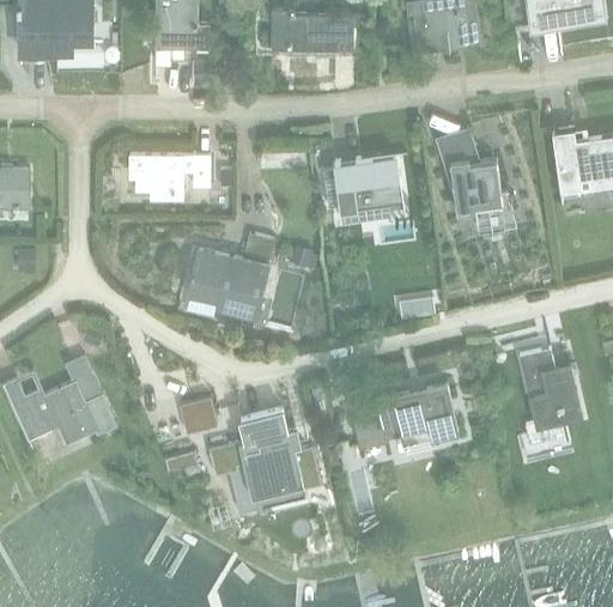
[(19,0),(19,56),(72,56),(72,40),(91,40),(91,0),(19,0)]
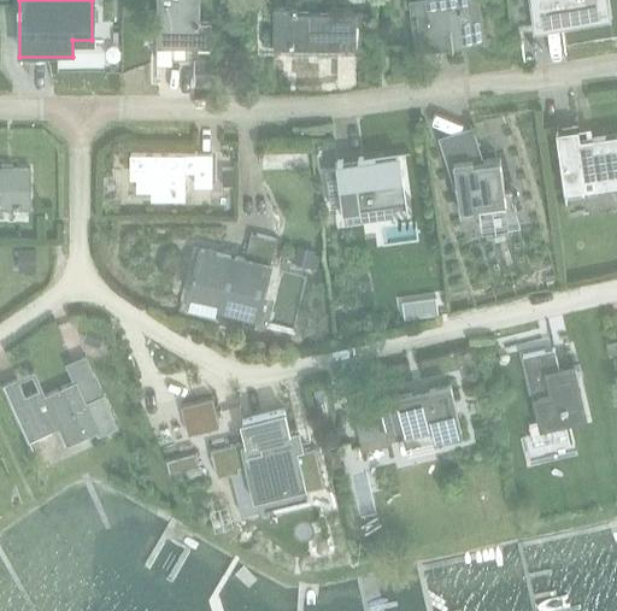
[(156,0),(156,53),(211,53),(211,28),(199,28),(198,0),(156,0)]
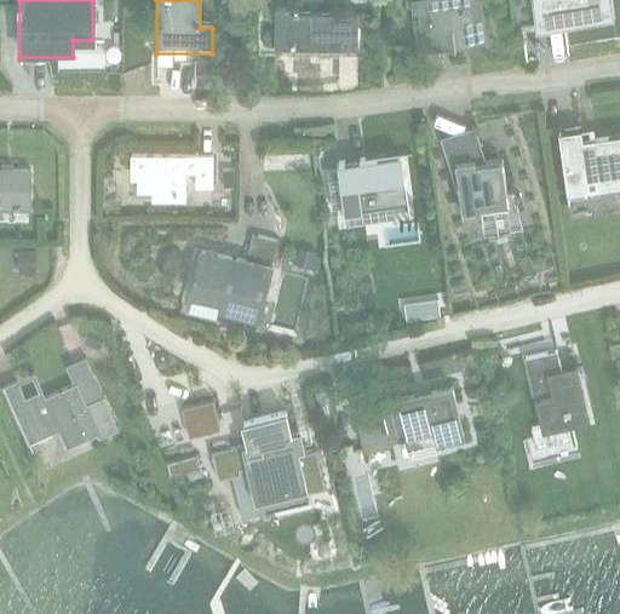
[(442,6),(414,10),(418,38),(452,34),(453,47),(484,42),(477,0),(446,0),(441,1),(442,6)]
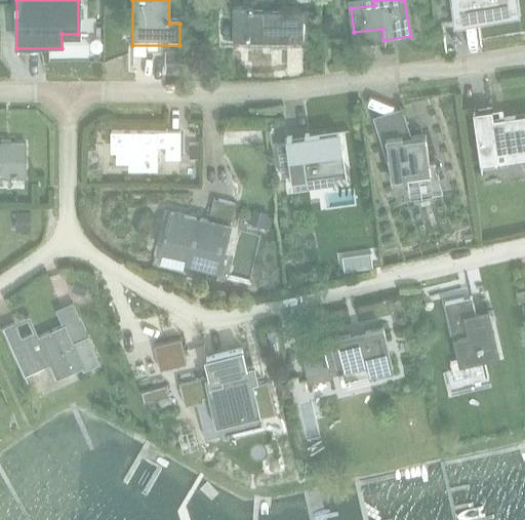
[(454,0),(458,26),(477,24),(476,13),(512,8),(510,0),(454,0)]
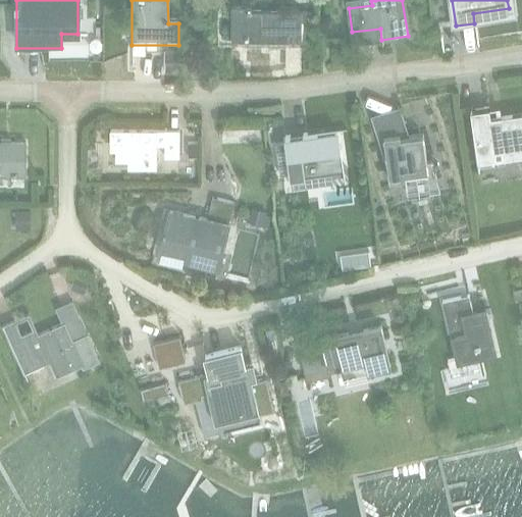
[(247,10),(230,10),(230,43),(301,44),(301,14),(251,14),(251,10),(247,10)]
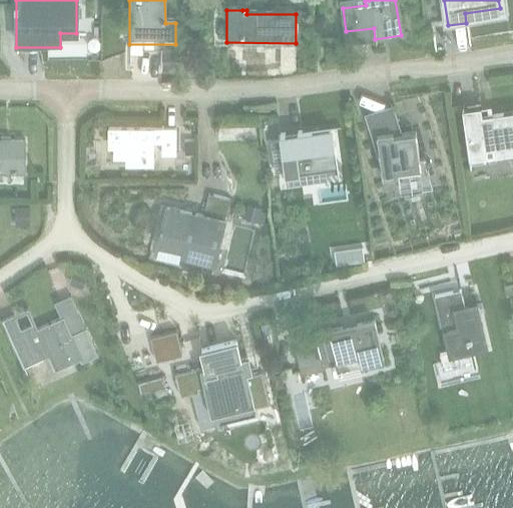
[(383,112),(400,108),(398,97),(381,101),(383,112)]
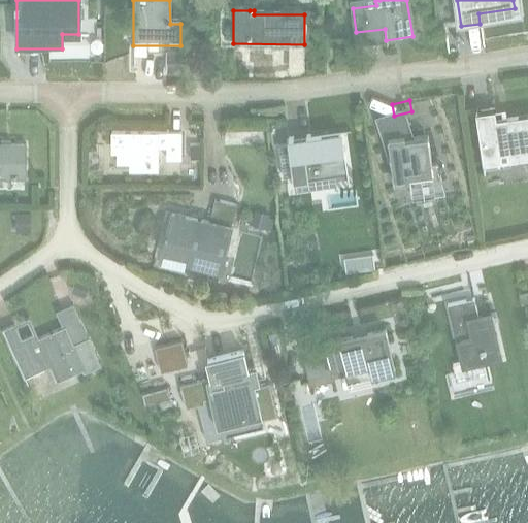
[(496,126),(494,113),(475,117),(483,167),(501,165),(500,157),(527,153),(527,118),(506,122),(506,125),(496,126)]
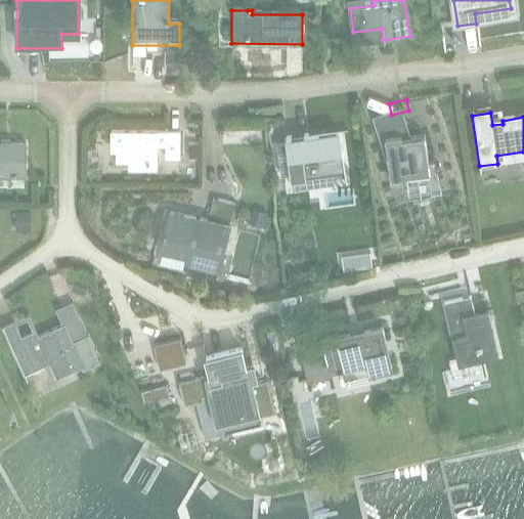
[(259,122),(237,124),(238,133),(260,131),(259,122)]
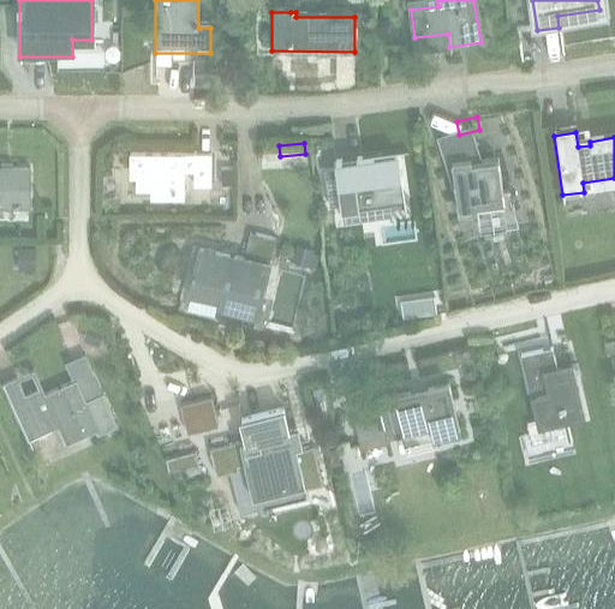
[(184,204),(184,197),(184,177),(193,177),(193,191),(210,191),(210,160),(130,159),(129,175),(136,175),(136,195),(150,195),(150,204),(184,204)]
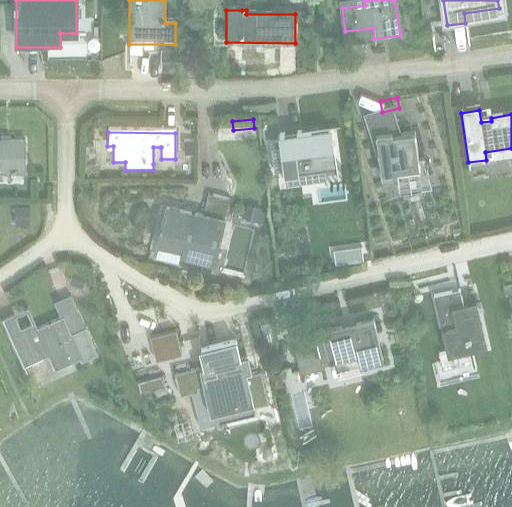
[(420,160),(417,160),(413,133),(391,136),(391,132),(375,134),(381,178),(396,176),(397,183),(426,176),(420,160)]
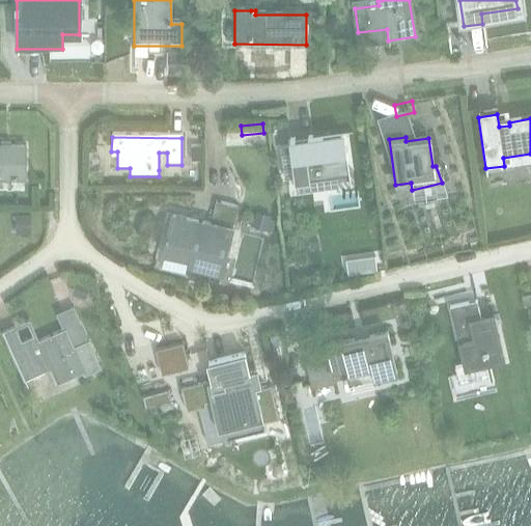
[(289,153),(280,155),(284,185),(295,184),(297,199),(310,197),(308,186),(348,180),(342,140),(352,139),(352,138),(342,139),(289,147),(289,153)]
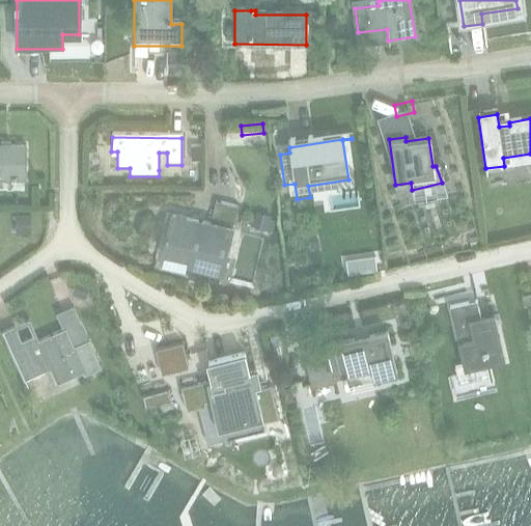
[(0,149),(0,183),(25,183),(25,149),(0,149)]
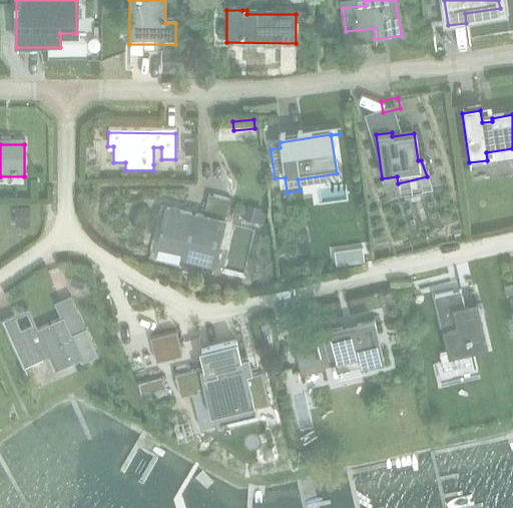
[(184,144),(183,159),(194,159),(194,144),(184,144)]
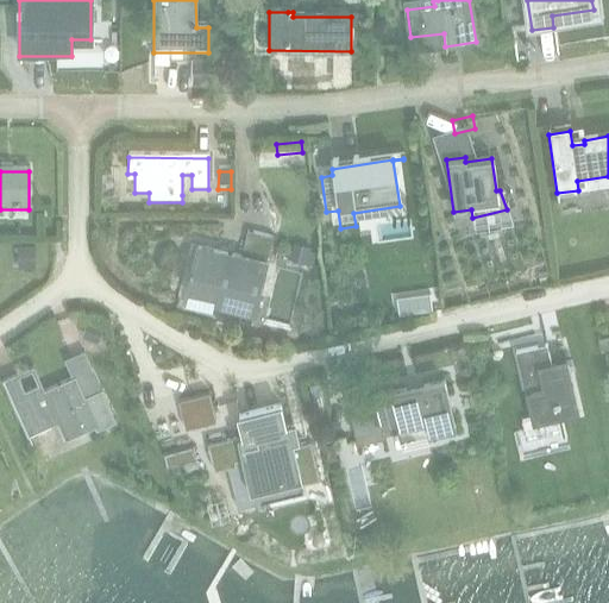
[(289,267),(313,272),(316,258),(308,257),(309,252),(293,249),(289,267)]
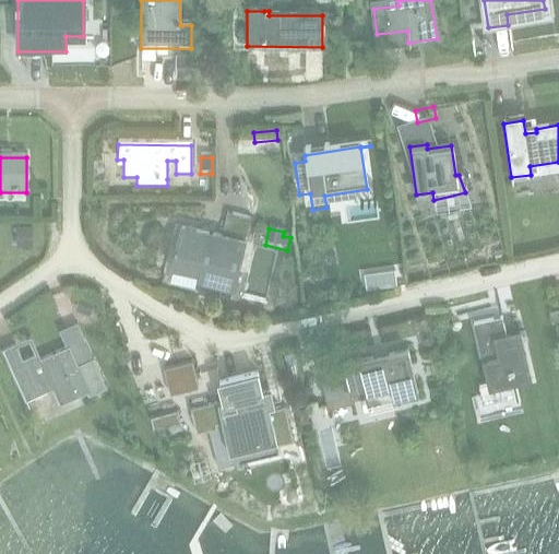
[(15,230),(15,254),(32,254),(32,230),(15,230)]
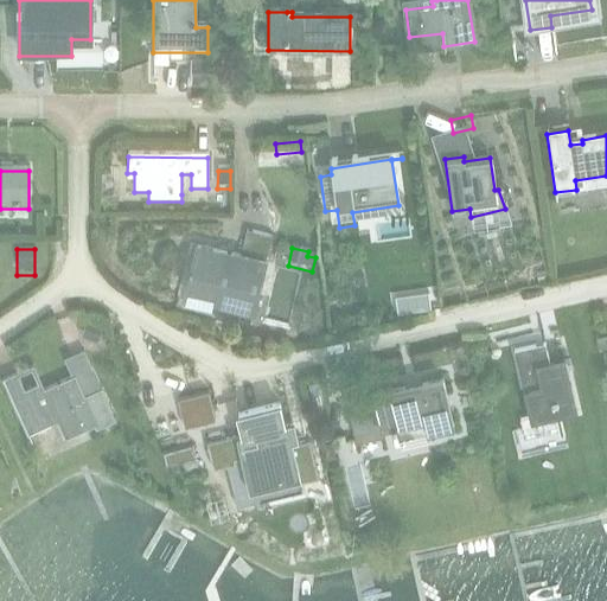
[(196,250),(185,296),(224,306),(223,312),(253,319),(266,268),(196,250)]
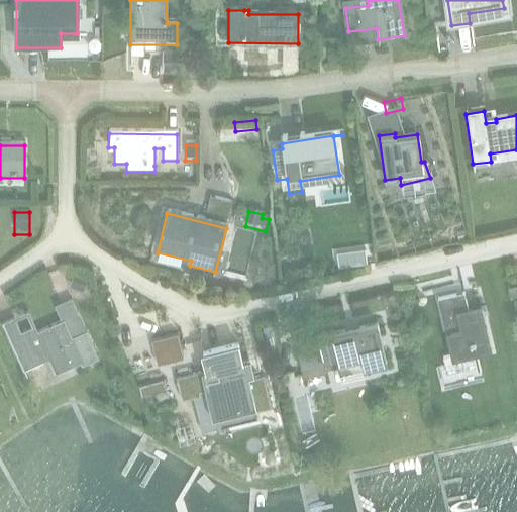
[(365,253),(347,241),(336,257),(353,269),(356,265),(358,267),(366,257),(364,254),(365,253)]
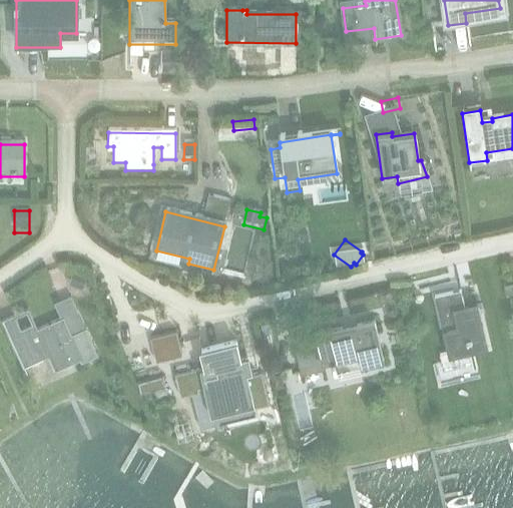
[(67,288),(82,294),(87,282),(72,276),(67,288)]
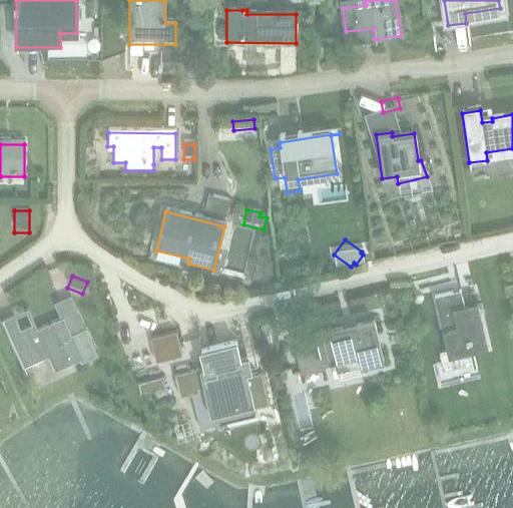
[(464,281),(442,286),(444,295),(466,290),(464,281)]
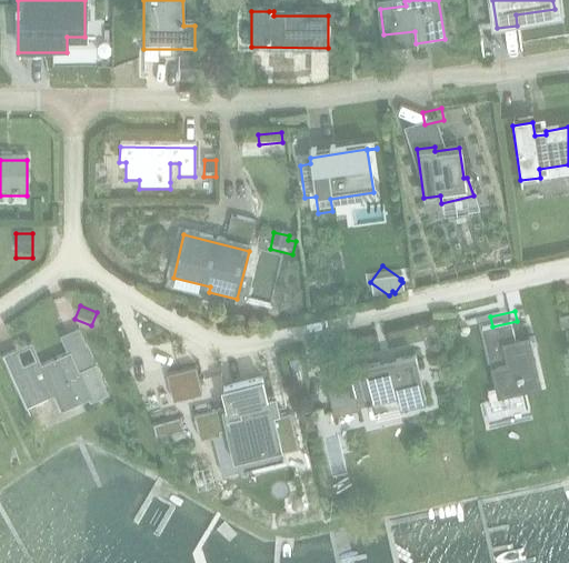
[(510,327),(481,333),(490,372),(496,371),(501,394),(538,385),(530,345),(516,349),(510,327)]
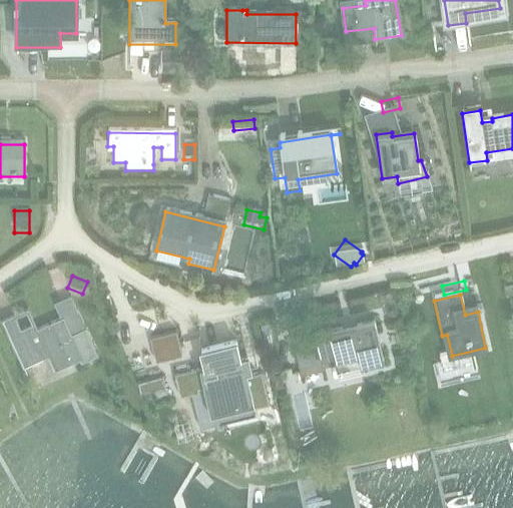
[(23,369),(48,358),(55,374),(80,363),(81,366),(96,359),(85,333),(70,339),(63,322),(33,335),(31,331),(20,336),(14,322),(3,327),(23,371),(24,371),(23,369)]
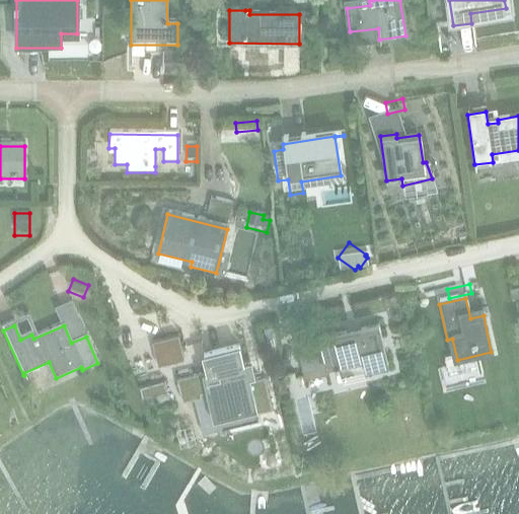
[(327,376),(326,370),(335,368),(336,371),(339,371),(341,378),(387,368),(378,328),(319,342),(319,345),(298,350),(305,382),(327,376)]
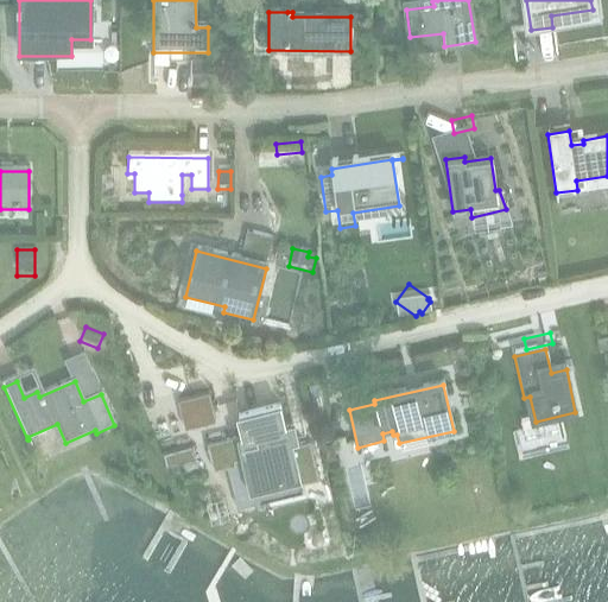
[(210,397),(181,404),(188,433),(217,426),(210,397)]
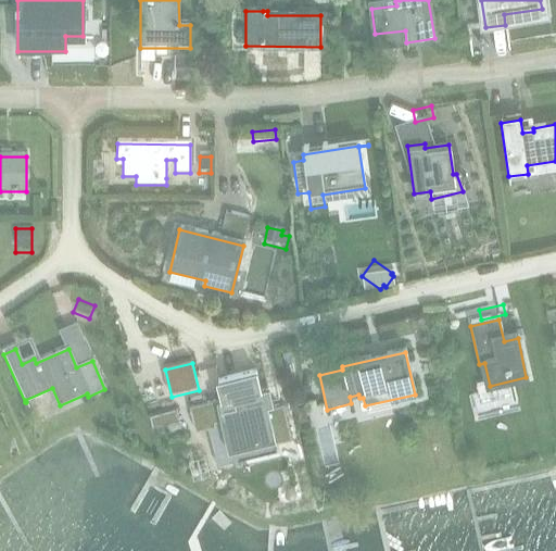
[(235,450),(234,447),(274,437),(265,405),(270,404),(268,391),(260,393),(255,375),(218,384),(227,422),(214,424),(215,429),(216,434),(216,436),(217,437),(219,441),(222,445),(223,446),(225,449),(227,450),(228,451),(235,450)]
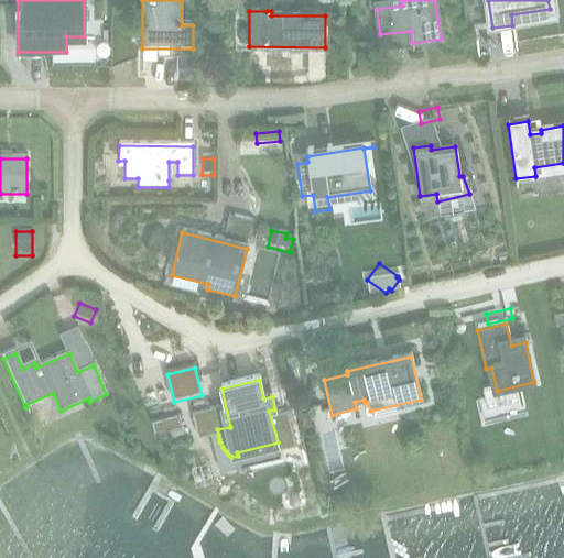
[(299,418),(303,436),(313,434),(308,416),(299,418)]
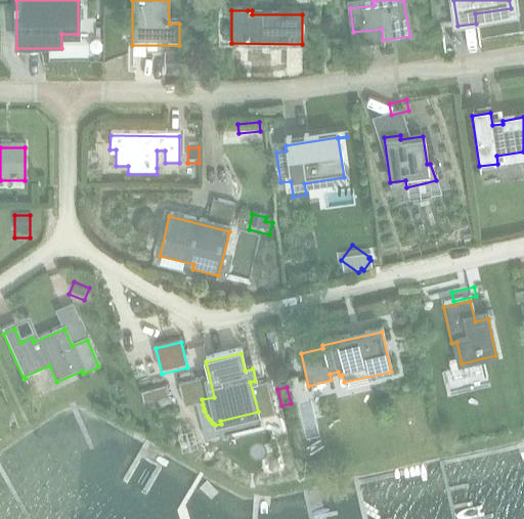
[(305,408),(313,408),(311,388),(303,389),(305,408)]
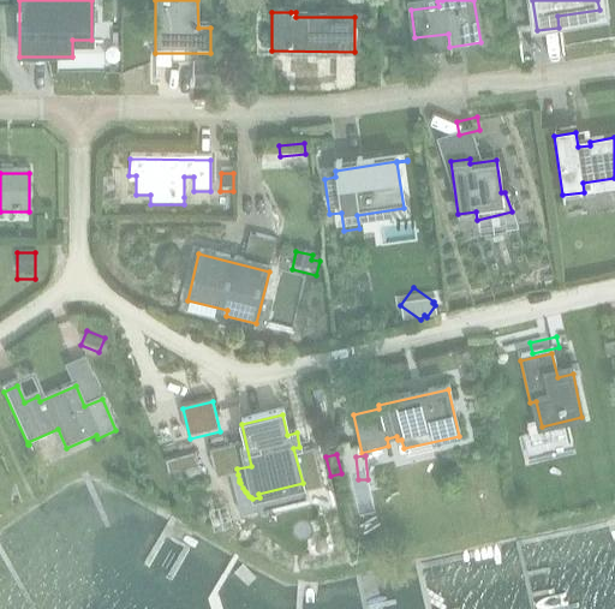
[(193,457),(167,464),(169,473),(196,467),(193,457)]
